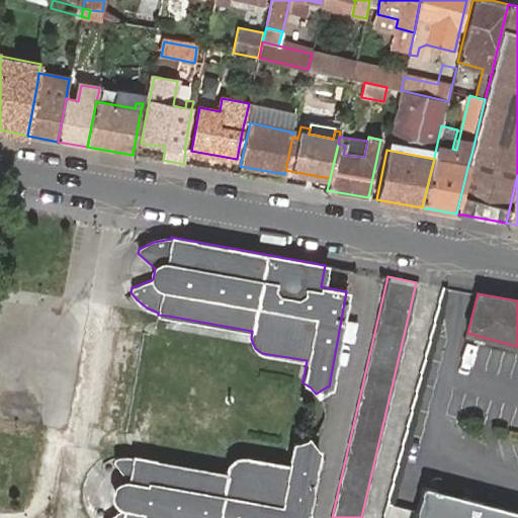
[(305,517),(318,450),(316,450),(307,437),(298,441),(292,443),(288,464),(238,457),(234,458),(229,464),(226,472),(134,455),(133,457),(116,458),(115,458),(114,461),(131,482),(125,481),(119,483),(111,488),(110,495),(112,500),(120,507),(125,509),(108,517),(305,517)]
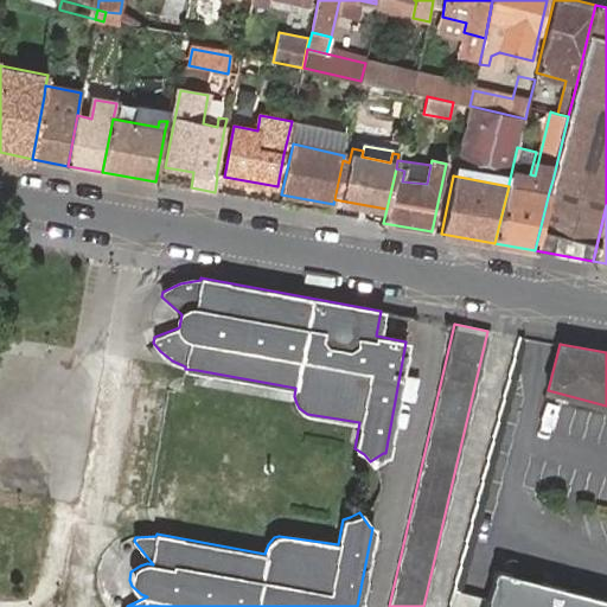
[(606,606),(490,576),(481,606),(606,606)]
